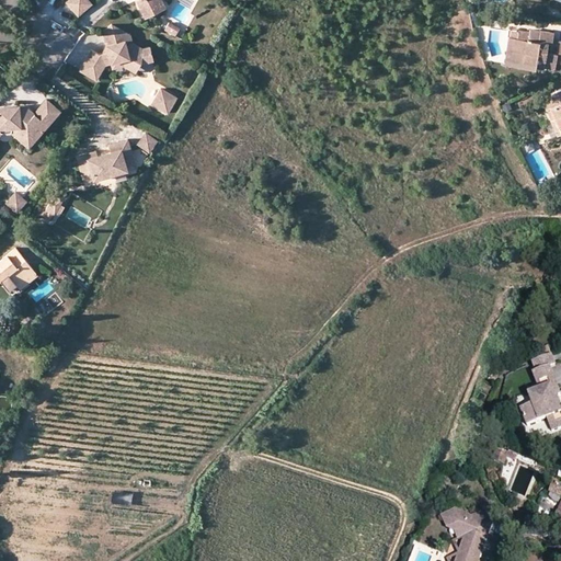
[(87,0),(67,0),(66,1),(78,14),(90,3),(87,0)]
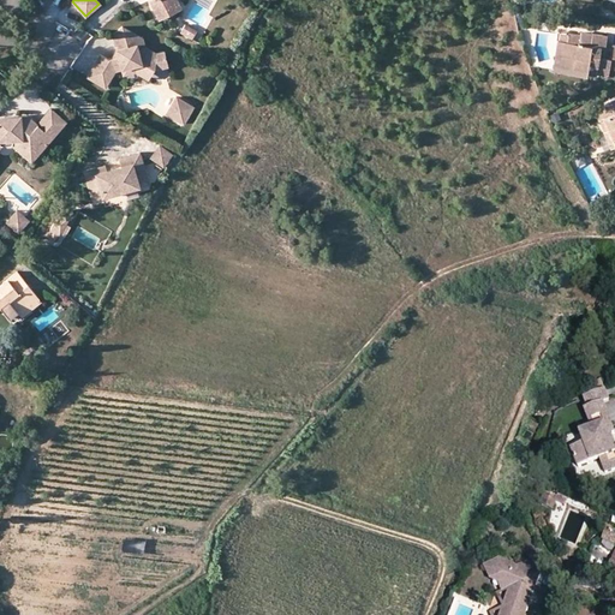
[(148,0),(157,19),(177,10),(172,0),(148,0)]
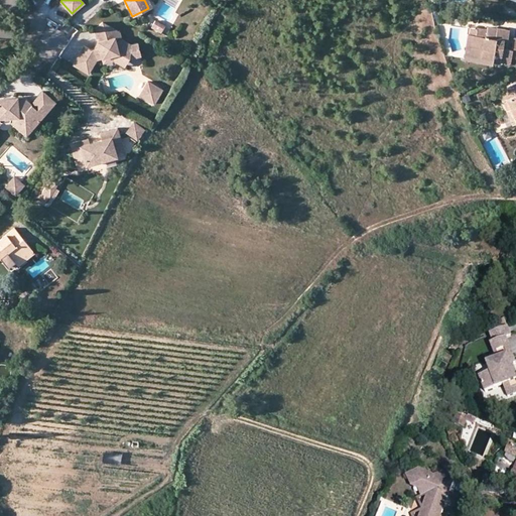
[(160,32),(164,25),(155,19),(151,26),(160,32)]
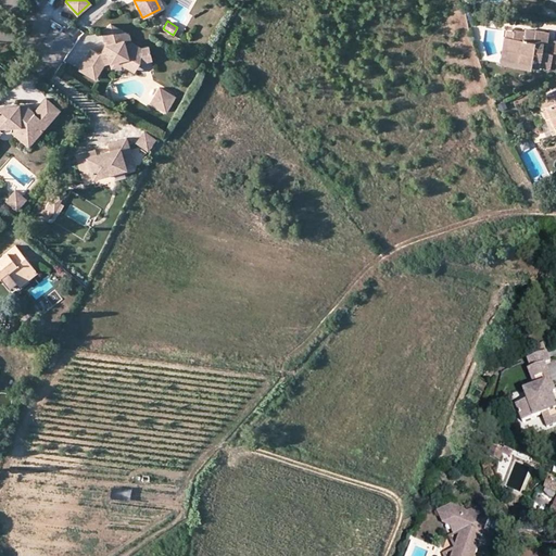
[(546,51),(547,45),(547,43),(548,38),(550,33),(536,30),(535,41),(526,39),(527,32),(515,29),(514,39),(510,51),(519,53),(518,62),(550,67),(551,62),(555,62),(555,45),(553,45),(552,52),(546,51)]
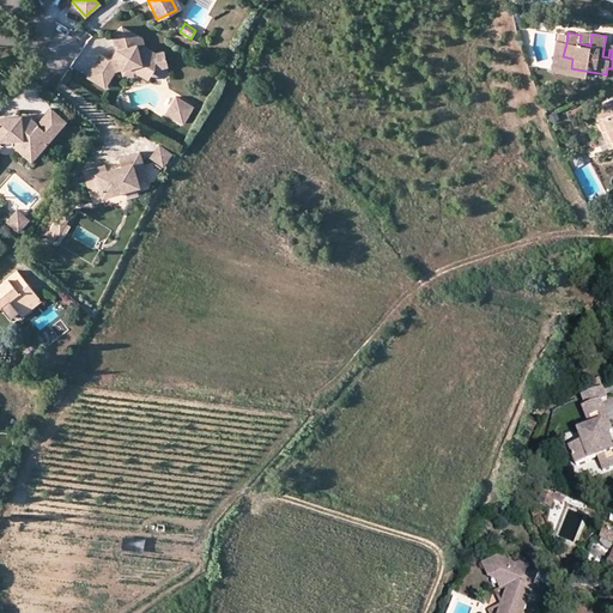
[(168,78),(170,62),(162,61),(150,55),(149,46),(129,34),(117,40),(120,55),(123,55),(125,60),(122,61),(115,62),(111,65),(98,56),(87,76),(104,86),(114,71),(121,68),(122,76),(135,72),(134,66),(144,68),(153,76),(168,78)]
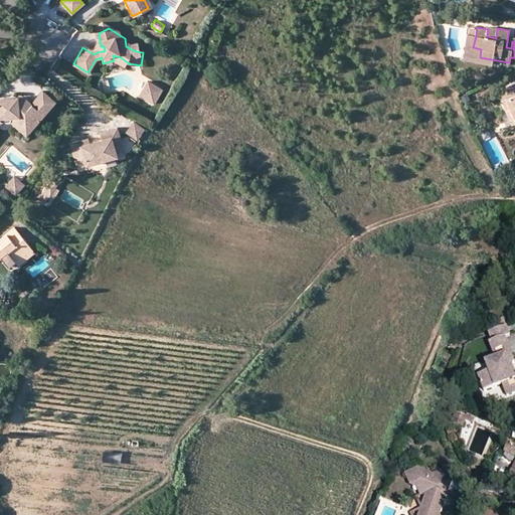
[(467,46),(473,47),(476,36),(468,35),(467,46)]
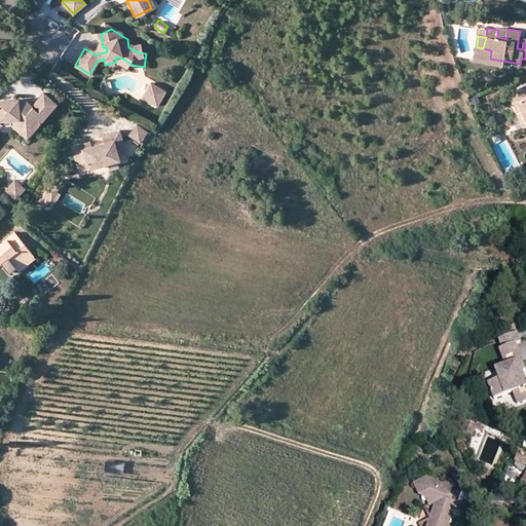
[(124,71),(132,65),(123,59),(115,57),(116,62),(124,71)]
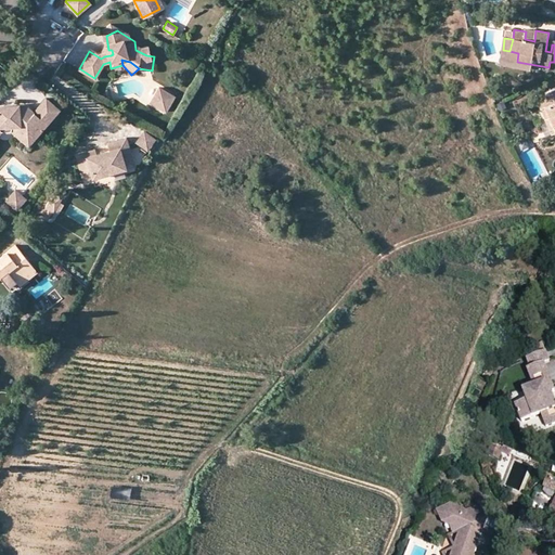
[(166,111),(175,95),(159,86),(151,102),(166,111)]
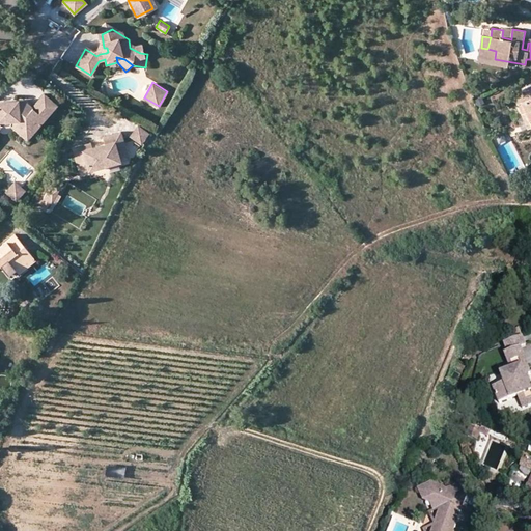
[(530,82),(512,91),(527,127),(530,124),(530,82)]
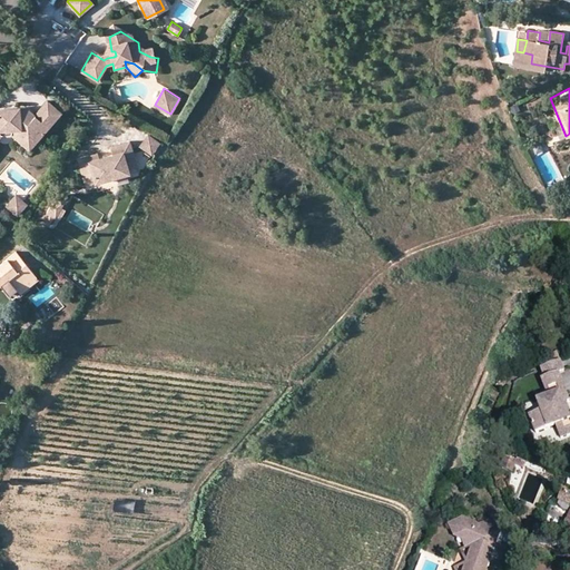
[(29,117),(17,106),(17,105),(0,106),(0,124),(6,124),(21,137),(25,133),(32,140),(59,111),(45,99),(32,114),(29,117)]
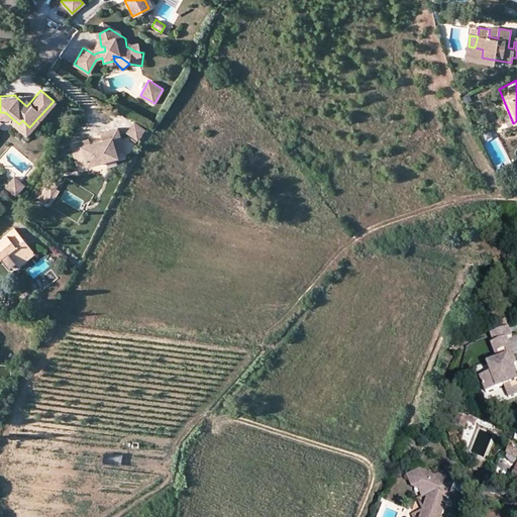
[(29,103),(20,95),(15,96),(26,106),(29,103)]
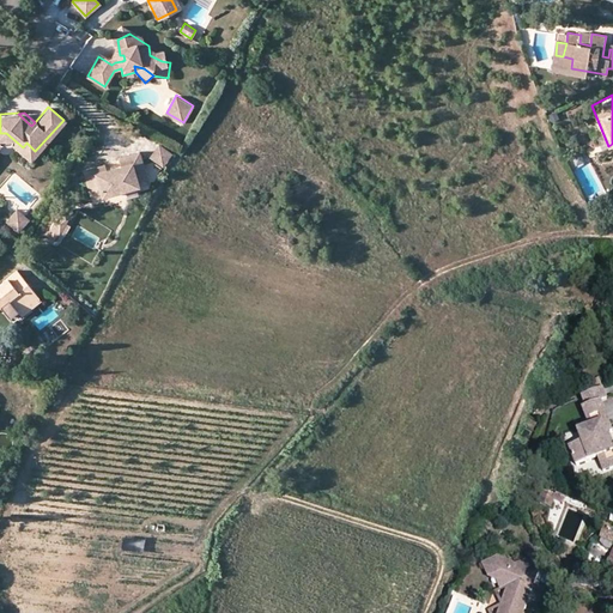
[(23,147),(6,133),(0,133),(0,141),(10,141),(28,159),(35,151),(26,143),(23,147)]
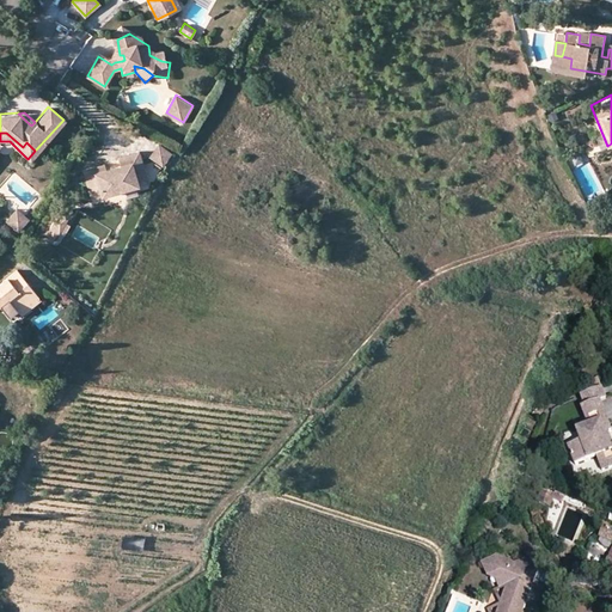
[(157,146),(148,158),(160,166),(170,154),(157,146)]
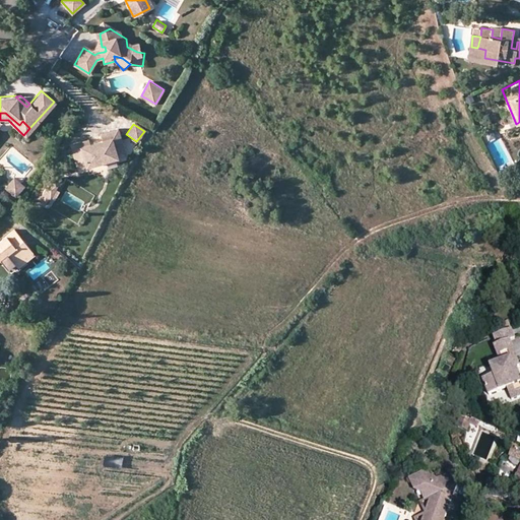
[(117,128),(100,133),(101,140),(87,143),(80,145),(79,141),(70,143),(74,158),(82,156),(85,165),(115,157),(113,148),(122,146),(117,128)]
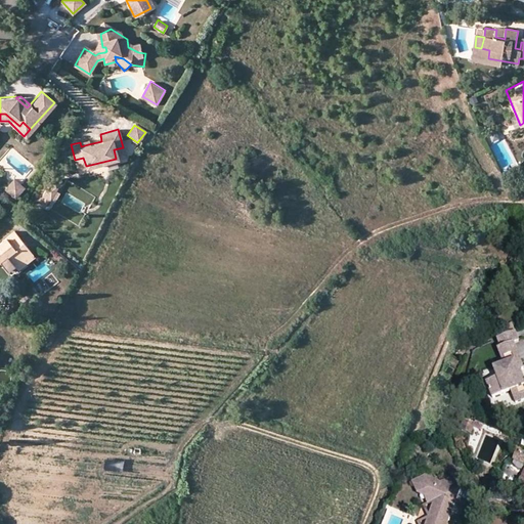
[(125,157),(123,147),(114,149),(116,159),(125,157)]
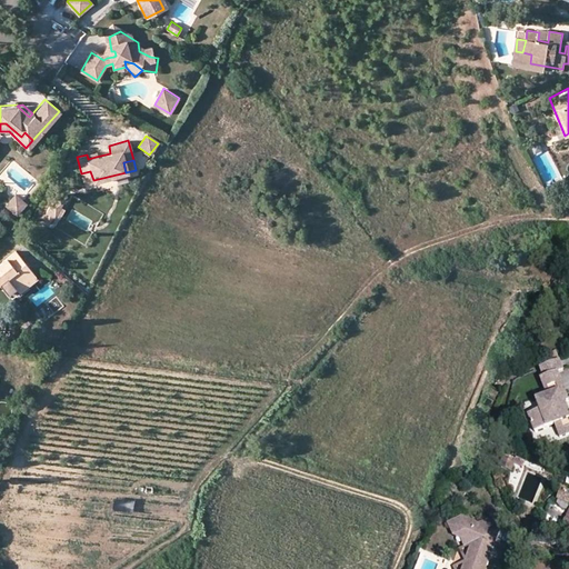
[(93,180),(90,171),(81,173),(83,183),(93,180)]
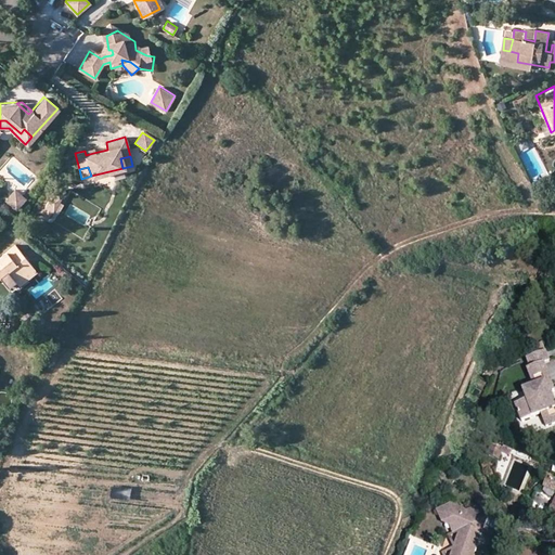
[(20,195),(12,190),(5,197),(16,207),(25,196),(21,193),(20,195)]
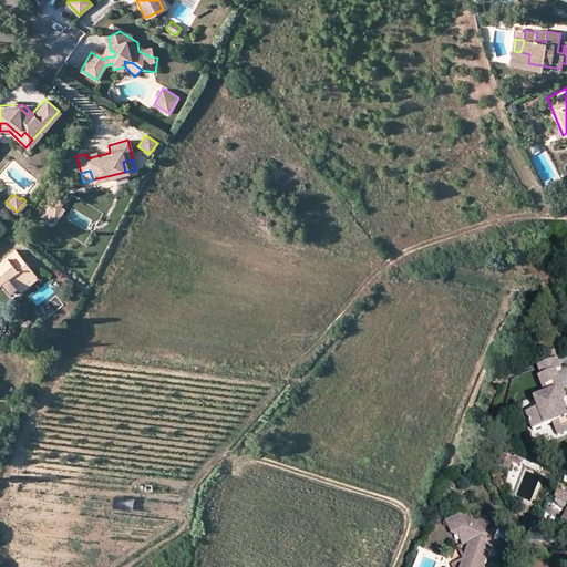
[(53,196),(43,212),(52,217),(62,202),(53,196)]
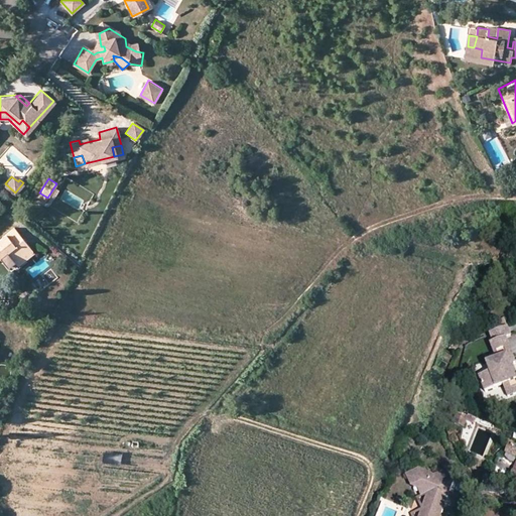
[(47,198),(39,192),(36,198),(44,203),(47,198)]
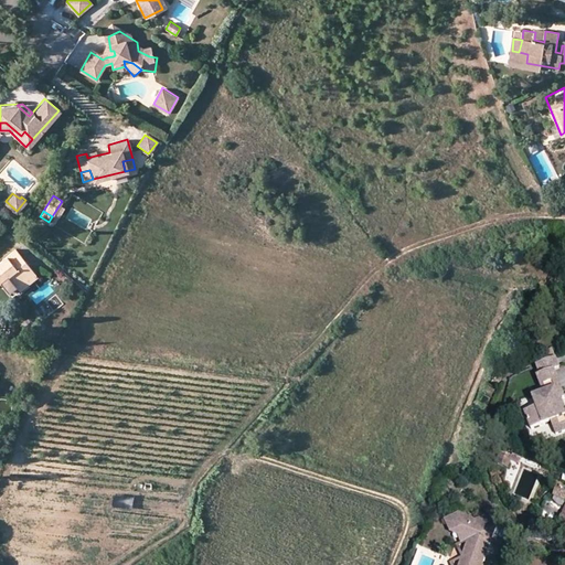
[(0,279),(1,281),(10,291),(35,272),(16,248),(0,259),(0,279)]
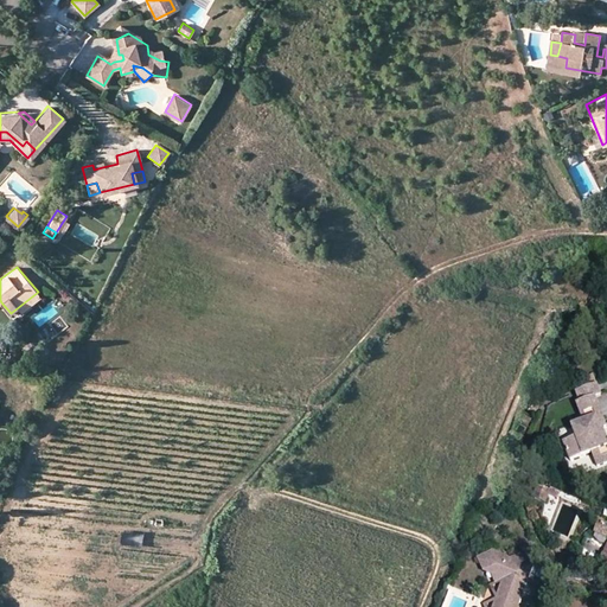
[(42,296),(38,292),(11,313),(14,318),(42,296)]
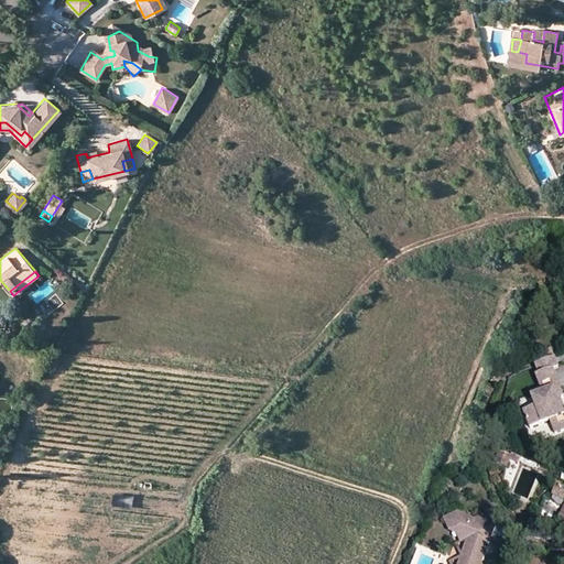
[(563,404),(561,398),(563,396),(563,391),(553,368),(559,366),(555,356),(533,365),(538,375),(535,377),(543,394),(517,405),(533,443),(563,429),(563,404)]
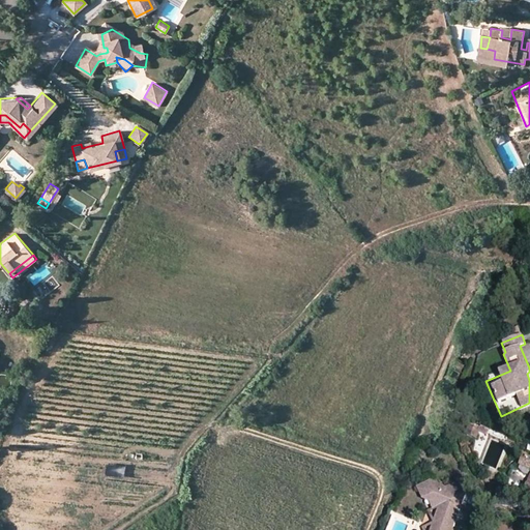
[(529,457),(524,455),(520,467),(529,471),(529,475),(523,495),(518,492),(497,490),(497,507),(529,509),(529,457)]
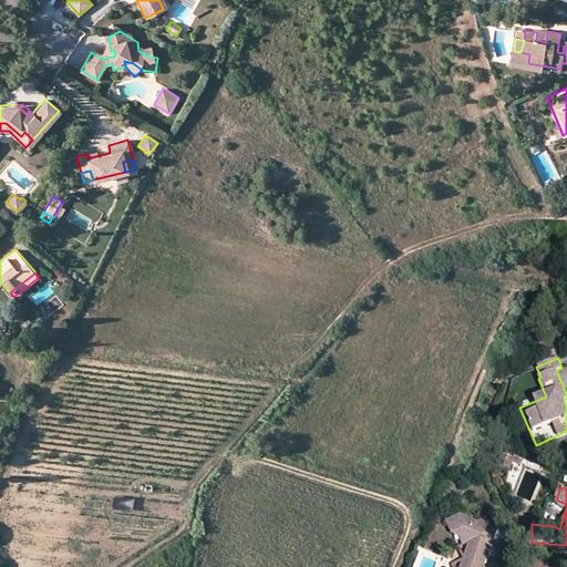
[(455,527),(463,529),(470,542),(471,543),(462,566),(477,566),(486,564),(497,529),(491,517),(486,519),(477,524),(476,523),(459,517),(456,518),(454,524),(455,527)]
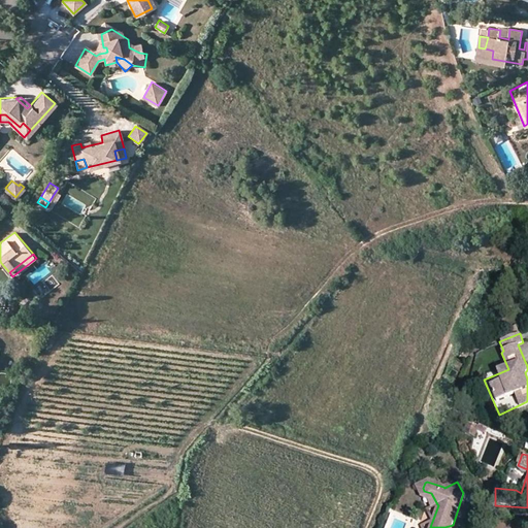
[(431,493),(424,491),(421,499),(437,504),(431,493)]
